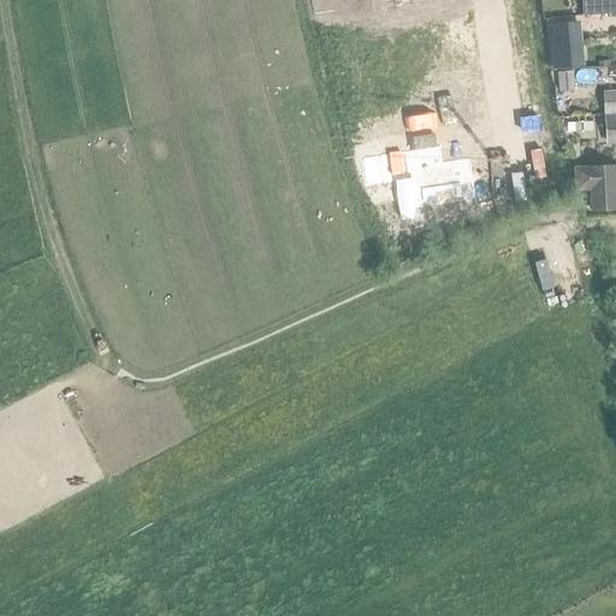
[(615,0),(580,0),(582,17),(615,15),(615,0)]
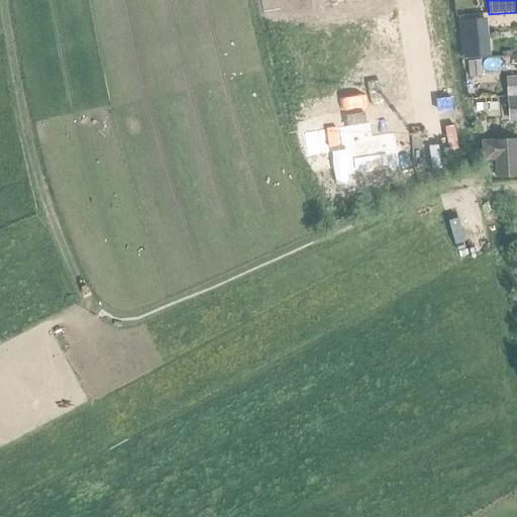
[(377,12),(328,19),(333,52),(382,43),(377,12)]
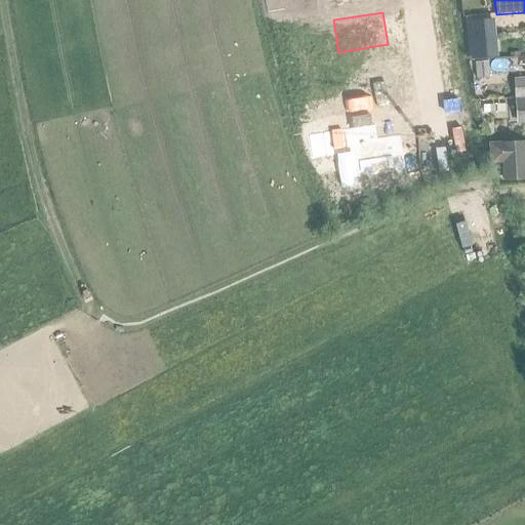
[(470,22),(473,46),(492,44),(490,19),(470,22)]
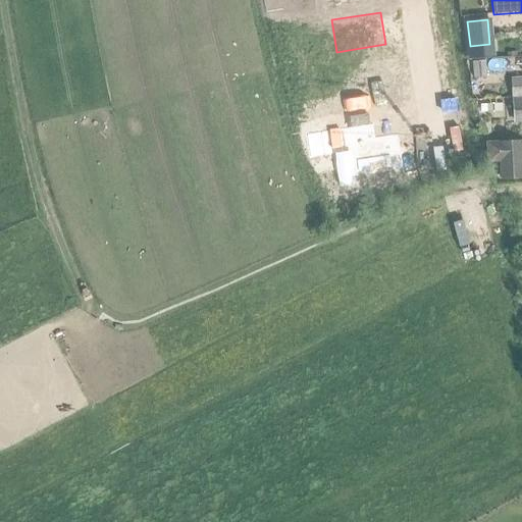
[(474,80),(485,79),(483,60),(472,61),(474,80)]
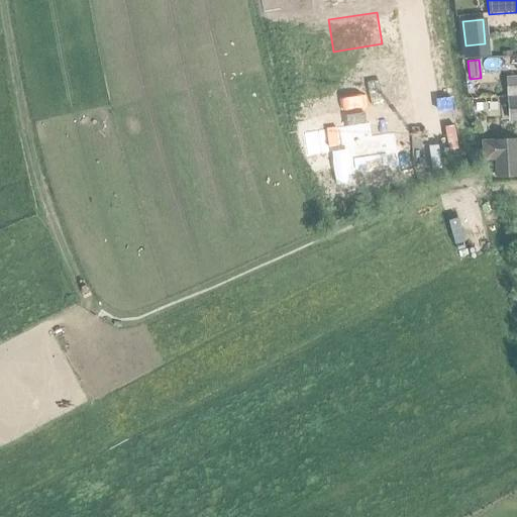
[(338,94),(340,111),(391,104),(386,71),(358,75),(356,61),(323,66),(328,96),(338,94)]
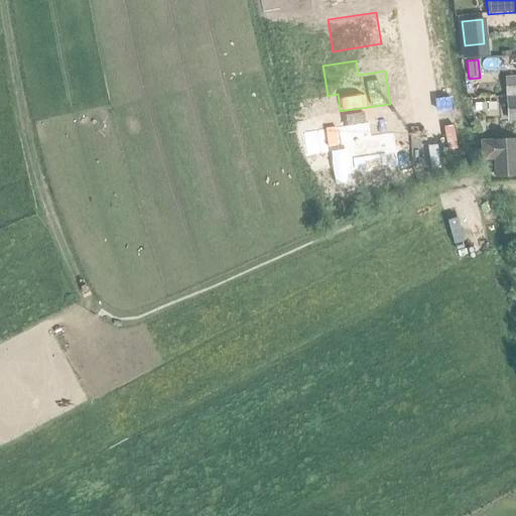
[(515,95),(515,76),(505,78),(506,96),(515,95)]
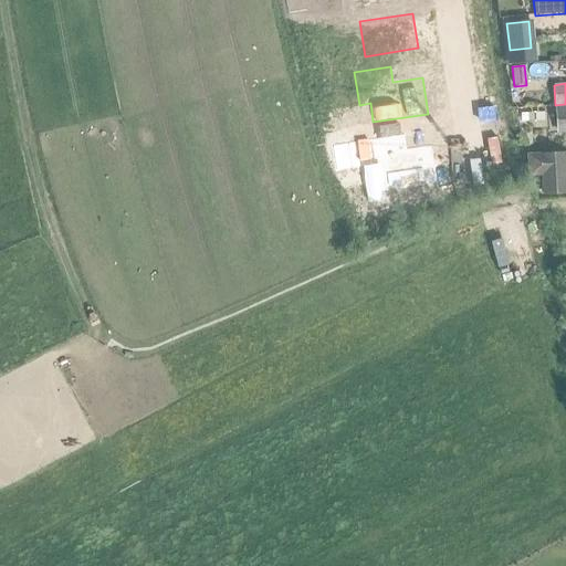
[(565,107),(555,108),(556,128),(565,127),(565,107)]
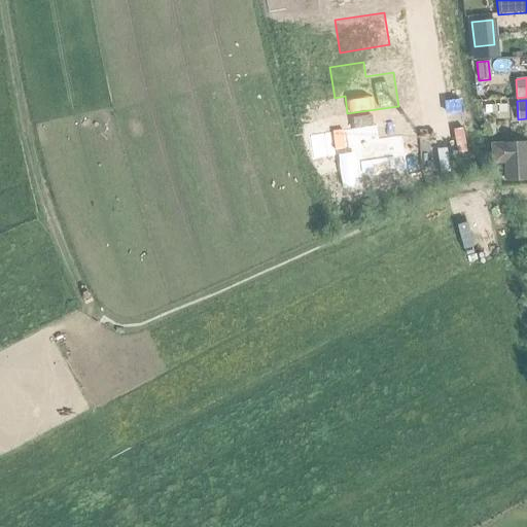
[(491,114),(501,113),(501,105),(491,106),(491,114)]
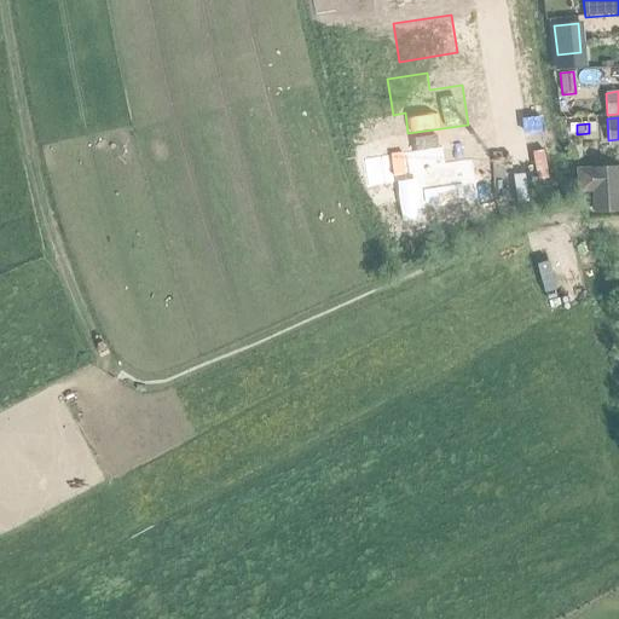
[(445,163),(443,148),(380,157),(385,186),(415,181),(420,210),(479,202),(473,160),(445,163)]
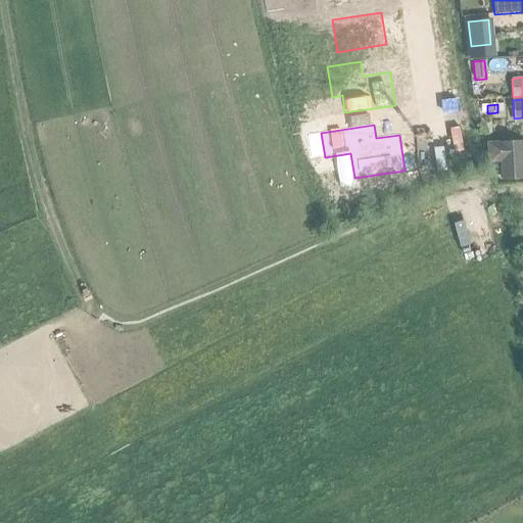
[(502,180),(522,178),(520,141),(487,143),(488,163),(501,162),(502,180)]
